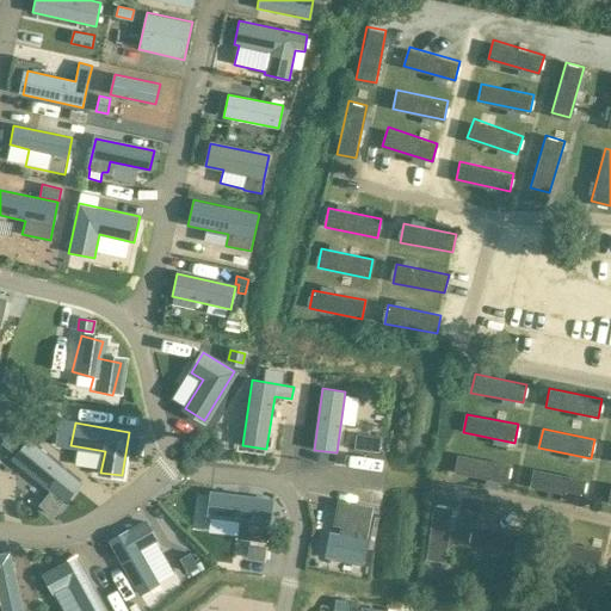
[(14,430),(5,442),(13,448),(22,437),(14,430)]
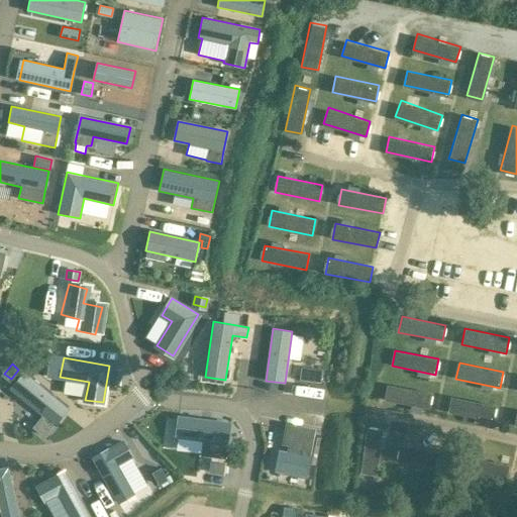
[(301,368),(300,380),(321,383),(323,371),(301,368)]
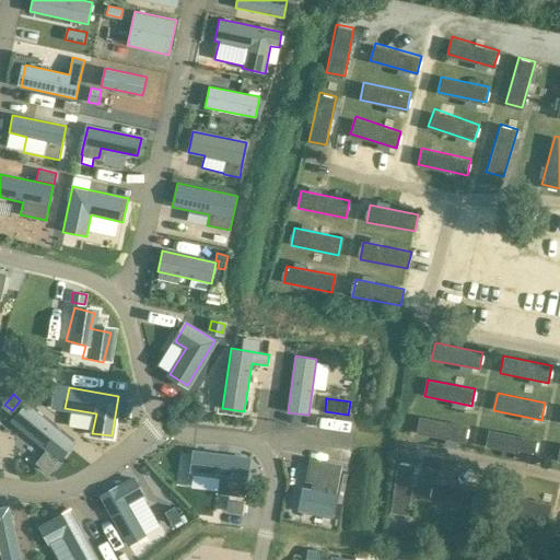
[(121,401),(120,415),(129,416),(131,403),(121,401)]
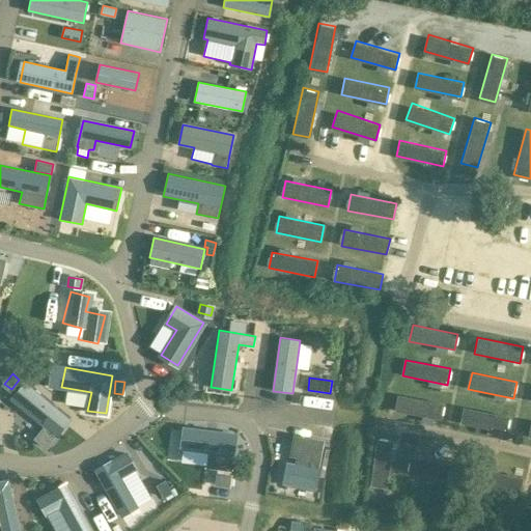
[(25,384),(14,398),(46,426),(35,439),(46,446),(60,429),(61,430),(70,420),(25,384)]
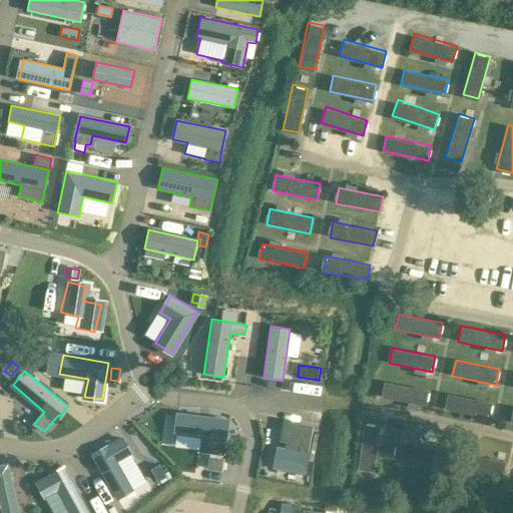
[(426,406),(429,391),(386,382),(382,397),(426,406)]
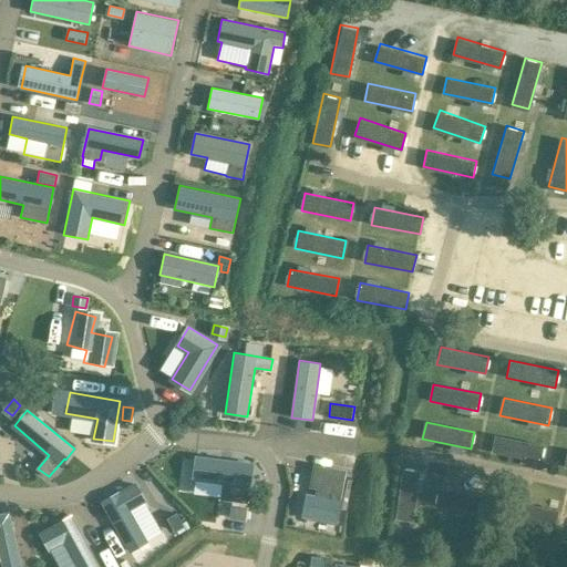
[(545,445),(496,435),(493,453),(542,462),(545,445)]
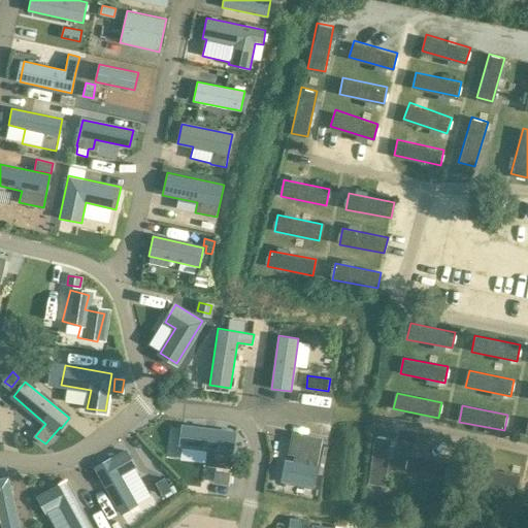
[(183,426),(180,444),(183,444),(213,449),(211,464),(230,466),(234,433),(183,426)]
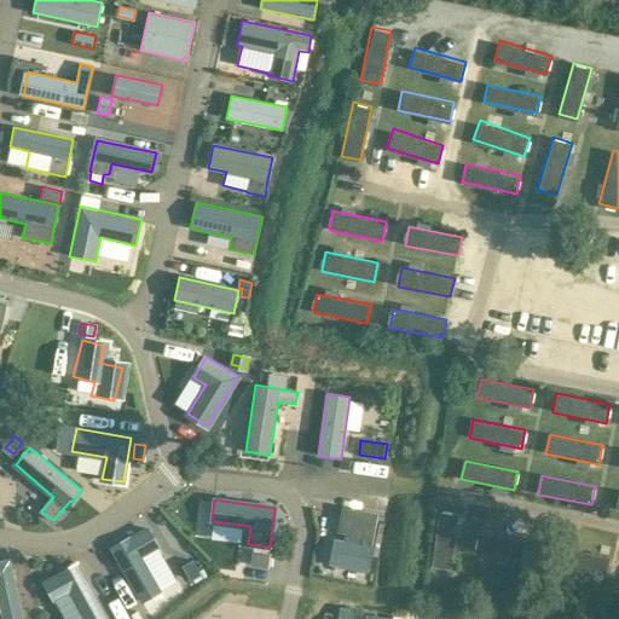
[(336,539),(331,565),(368,571),(379,514),(342,507),(337,532),(345,534),(343,541),(336,539)]
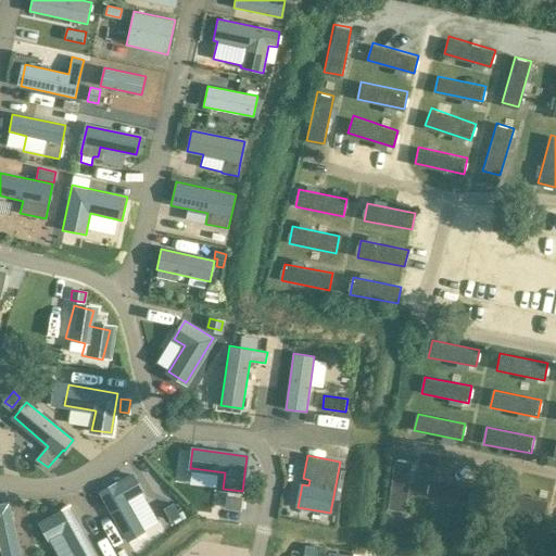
[(395,460),(388,508),(405,512),(413,464),(395,460)]
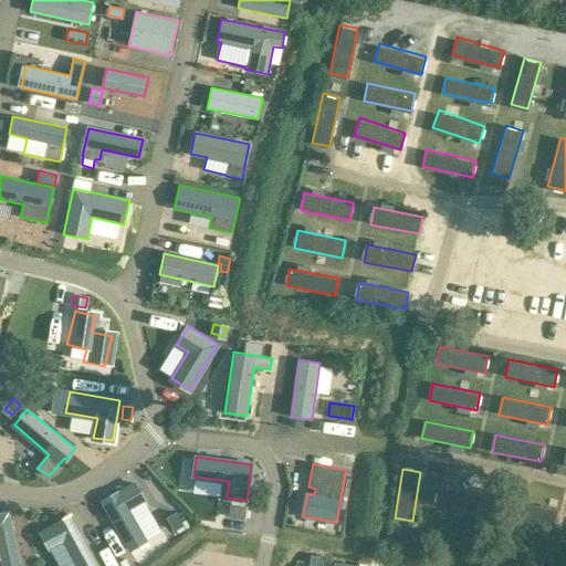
[(135,483),(102,501),(129,549),(146,541),(128,509),(145,500),(135,483)]
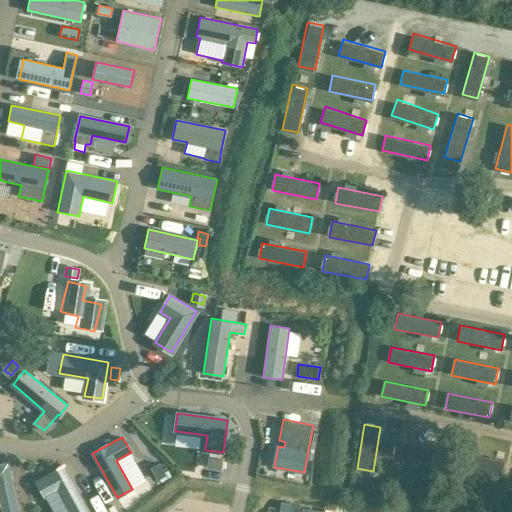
[(396,442),(393,457),(437,464),(440,448),(396,442)]
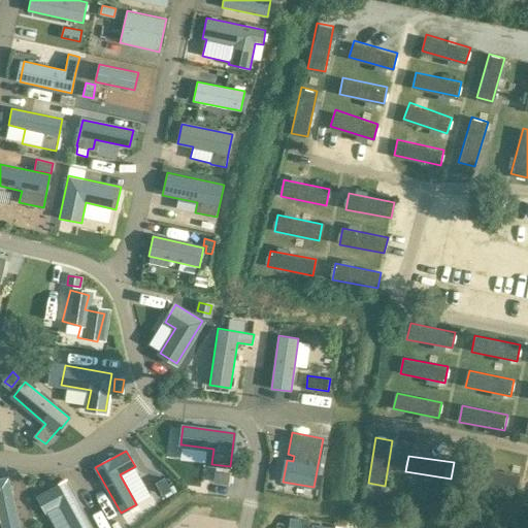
[(476,465),(472,481),(517,492),(521,476),(476,465)]
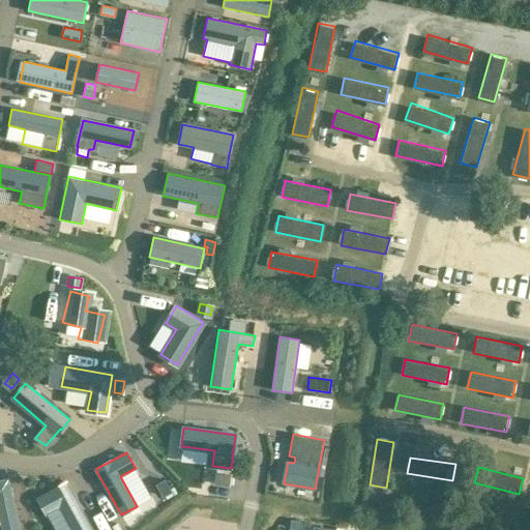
[(217,474),(216,482),(229,484),(230,476),(217,474)]
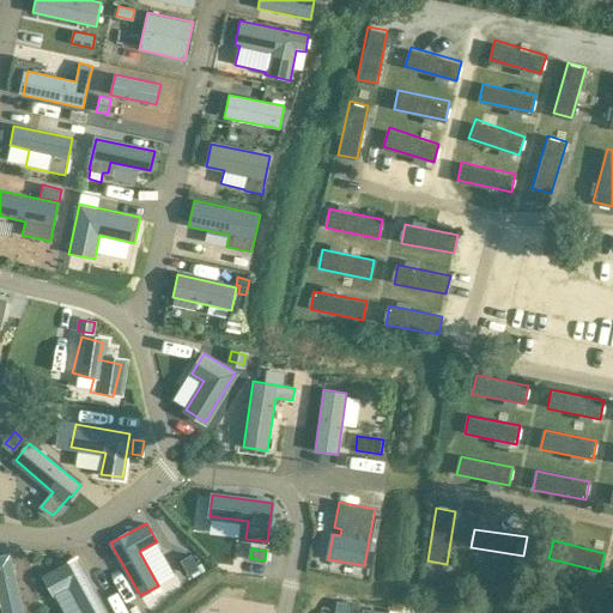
[(23,612),(10,554),(0,556),(0,599),(1,606),(2,612),(23,612)]
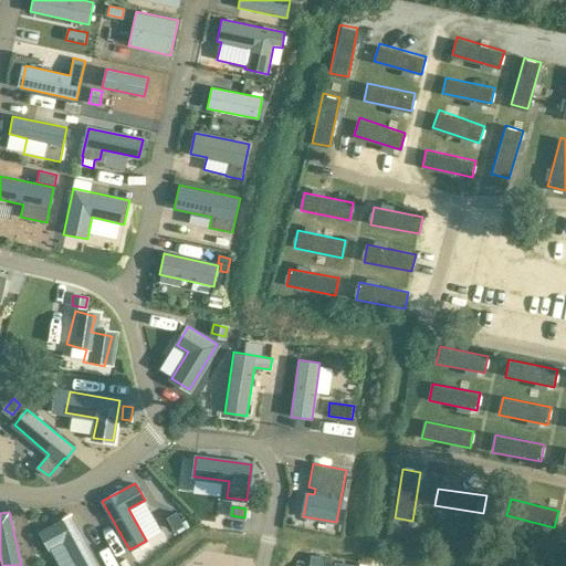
[(100,565),(72,514),(39,532),(49,551),(51,549),(63,543),(76,565),(75,565),(100,565)]
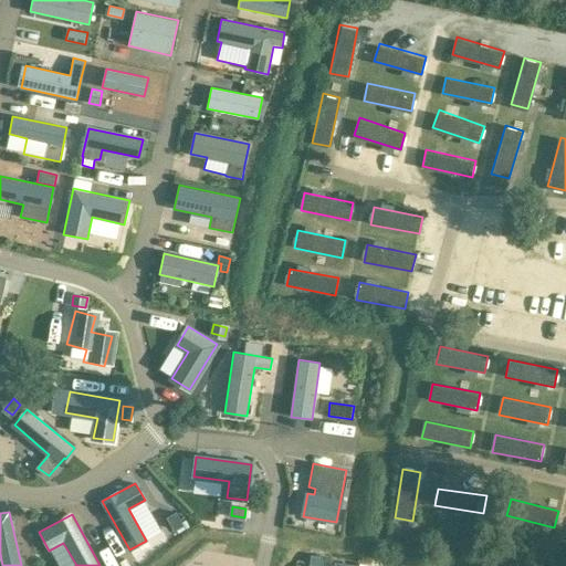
[(176,514),(168,519),(175,528),(182,525),(176,514)]
